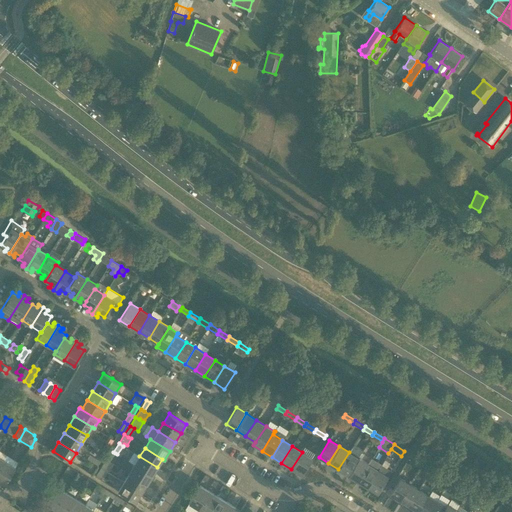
[(111,450),(106,459),(110,461),(115,453),(113,452),(111,450)]
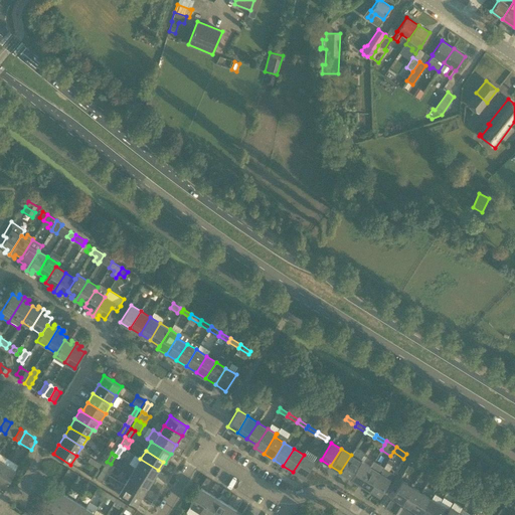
[(303,478),(314,461),(304,455),(293,472),(303,478)]
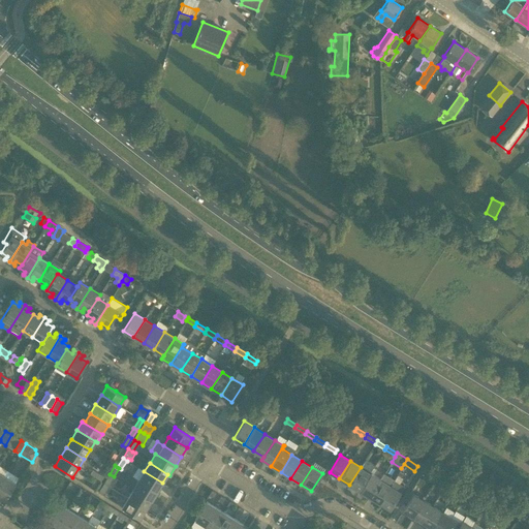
[(349,485),(360,491),(370,473),(361,467),(349,485)]
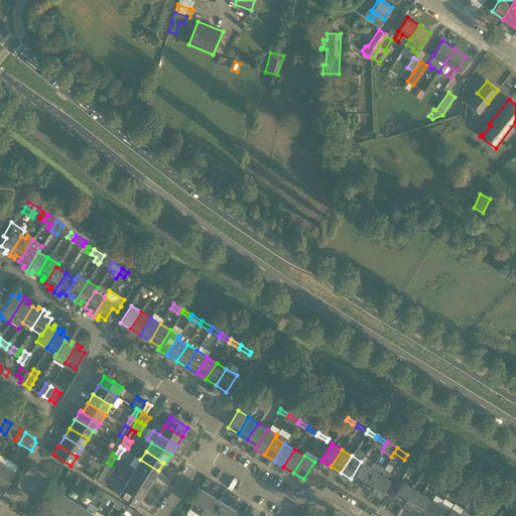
[(158,471),(140,460),(135,469),(153,480),(158,471)]
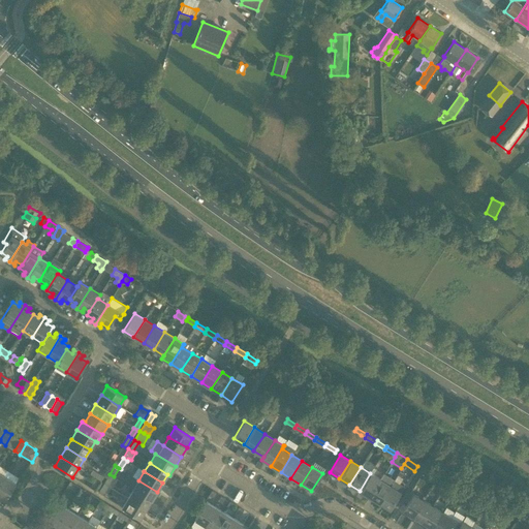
[(370,473),(360,491),(370,497),(380,479),(370,473)]
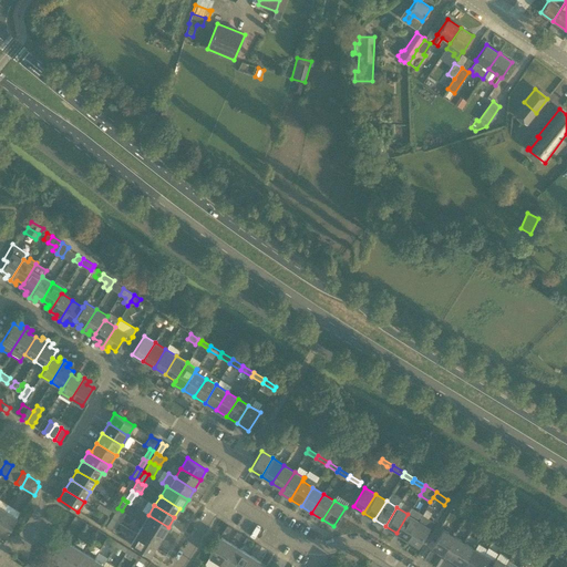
[(397,533),(406,539),(422,515),(422,514),(412,507),(411,508),(408,514),(397,533)]
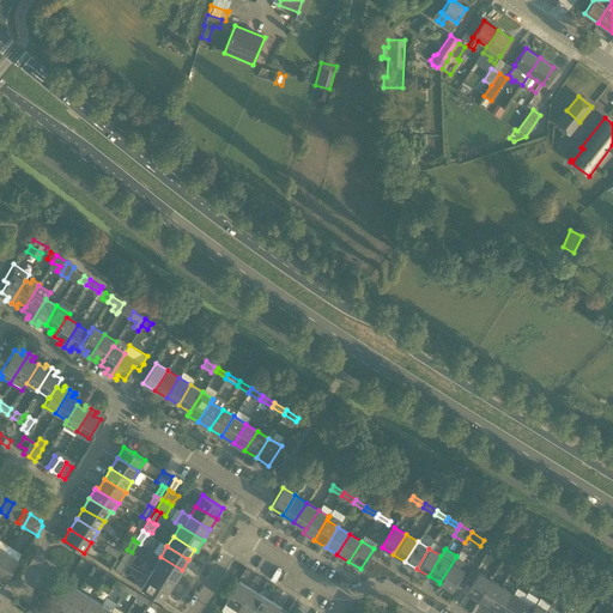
[(137,556),(132,552),(127,550),(121,560),(131,566),(137,556)]
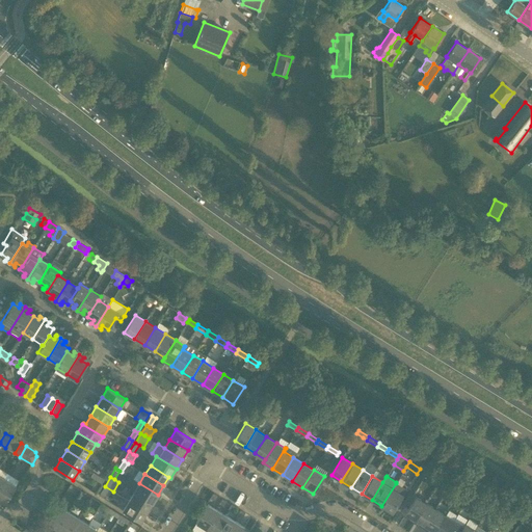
[(5,480),(0,488),(0,499),(5,503),(15,487),(16,486),(5,480)]
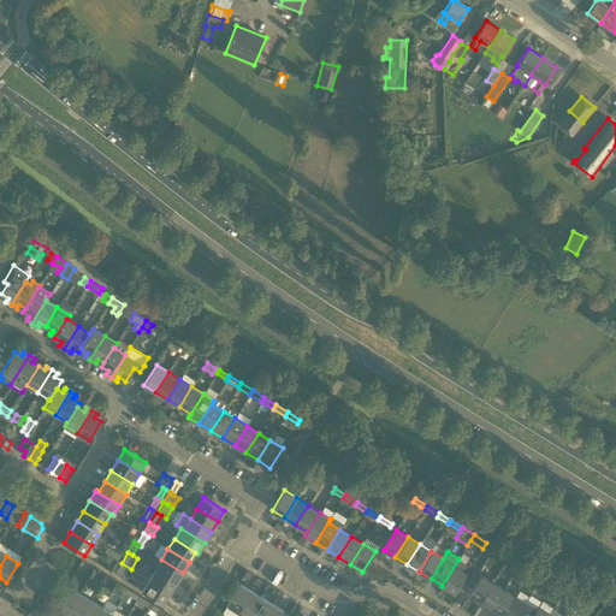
[(177,582),(183,573),(161,560),(155,569),(177,582)]
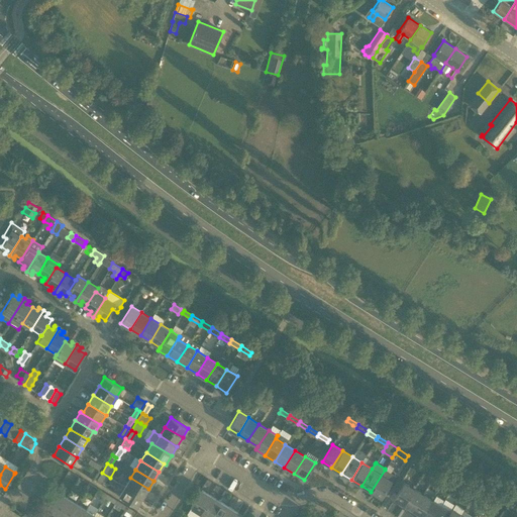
[(385,470),(371,492),(382,498),(395,476),(385,470)]
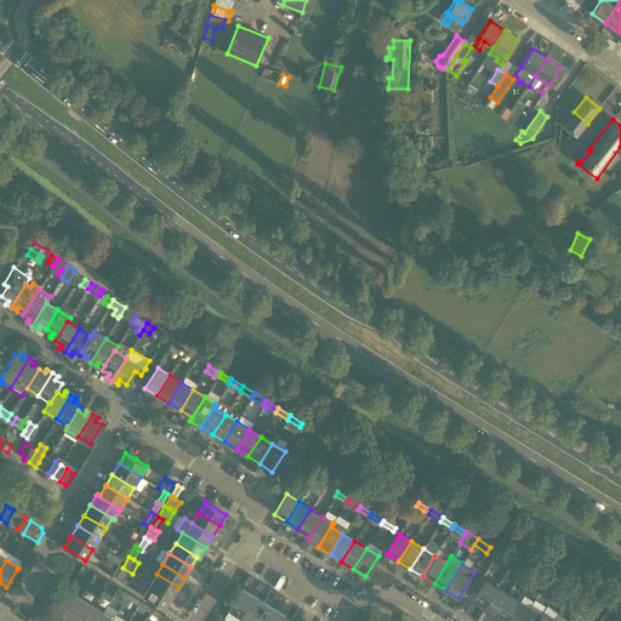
[(131,574),(132,574),(123,568),(115,579),(120,581),(121,577),(125,581),(130,574),(131,574)]
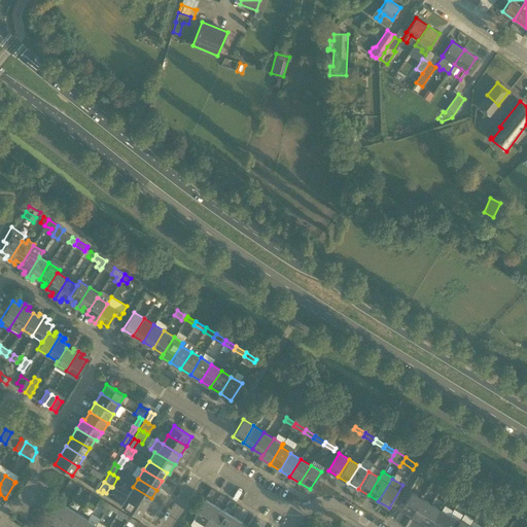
[(127,496),(145,507),(151,498),(133,487),(127,496)]
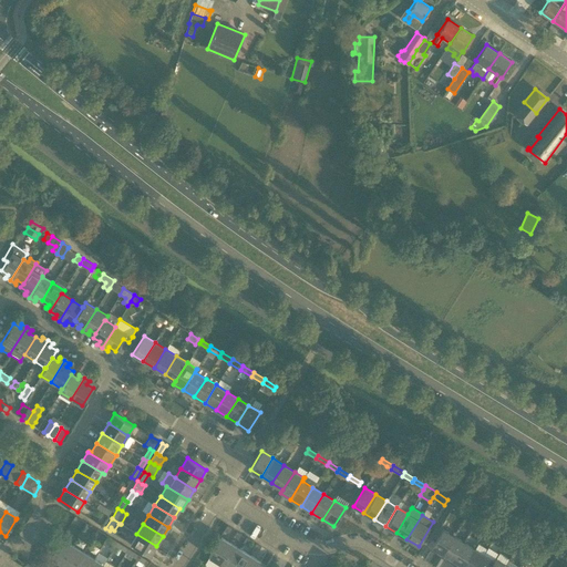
[(454,532),(452,535),(443,529),(432,547),(442,554),(455,532),(454,532)]
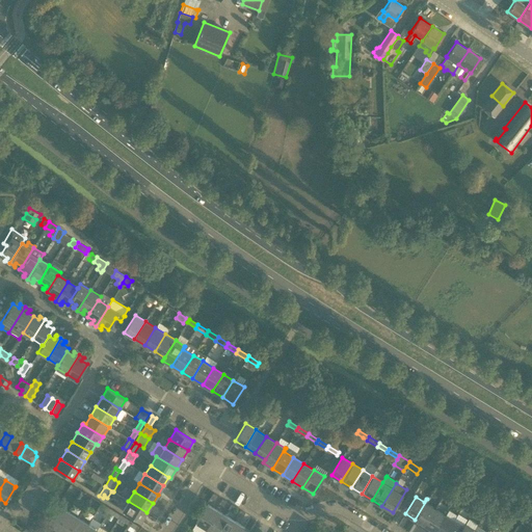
[(427,499),(415,520),(424,526),(434,509),(426,504),(428,500),(427,499)]
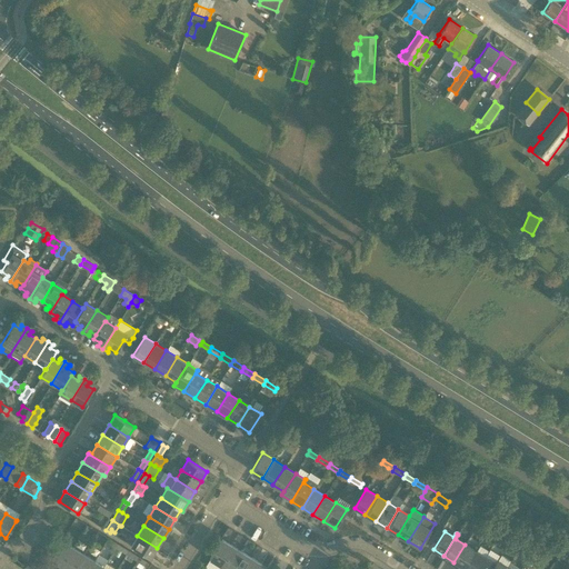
[(151,558),(157,548),(137,536),(131,546),(151,558)]
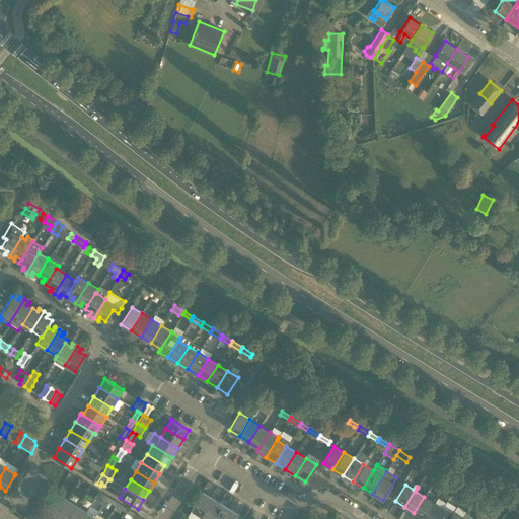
[(96,495),(105,500),(107,496),(98,491),(96,495)]
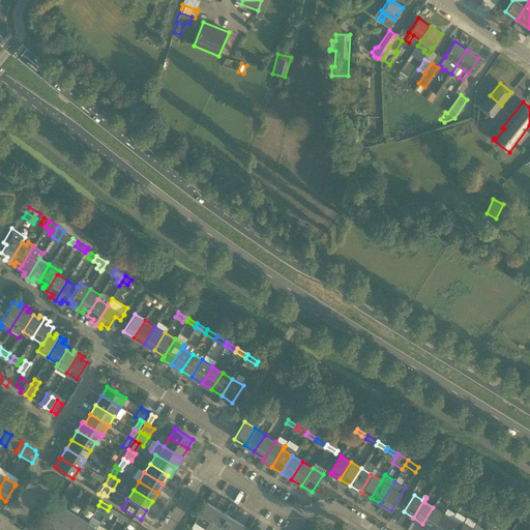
[(216,508),(207,502),(196,521),(205,526),(216,508)]
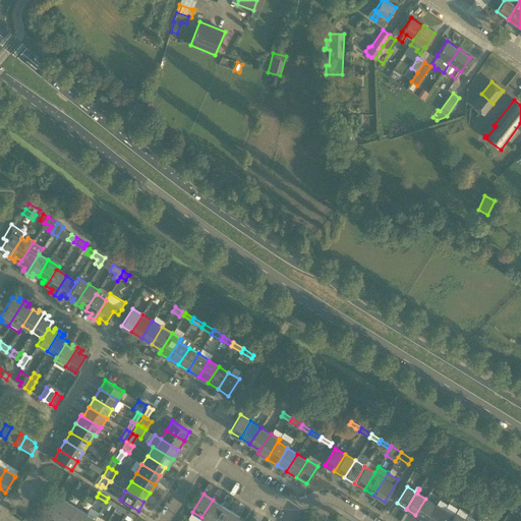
[(47,512),(56,518),(66,501),(56,495),(46,512),(47,512)]
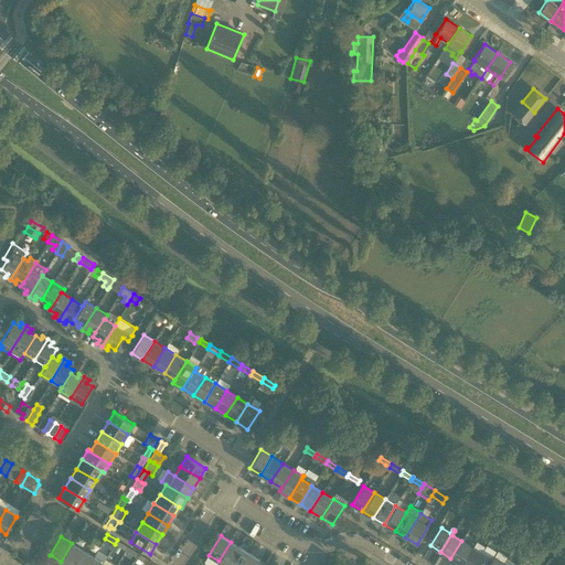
[(127,546),(117,540),(115,544),(125,551),(127,546)]
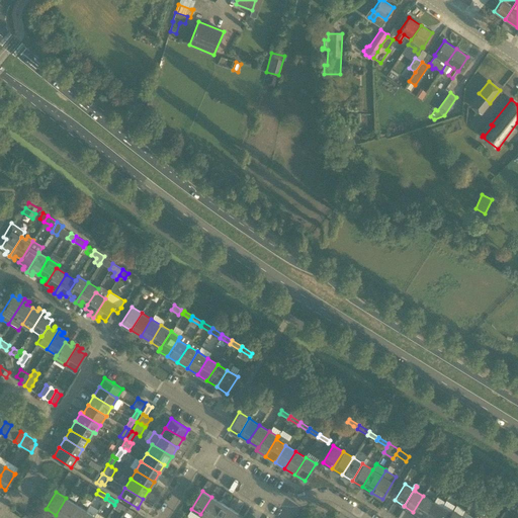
[(423,496),(413,512),(422,517),(434,498),(433,498),(431,500),(423,496)]
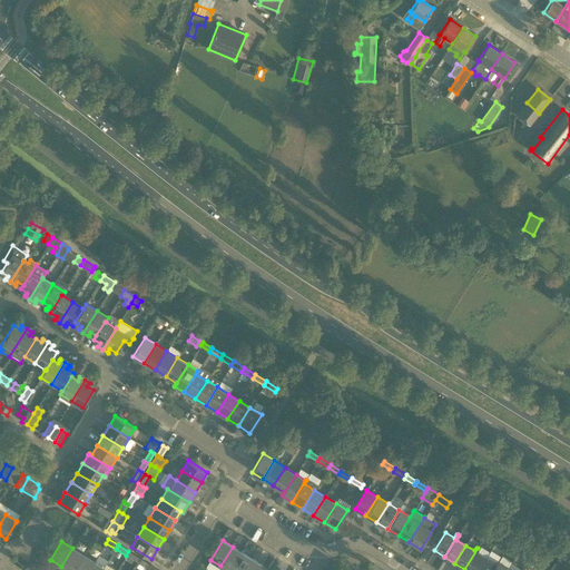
[(232,569),(243,552),(233,547),(220,566),(227,569),(232,569)]
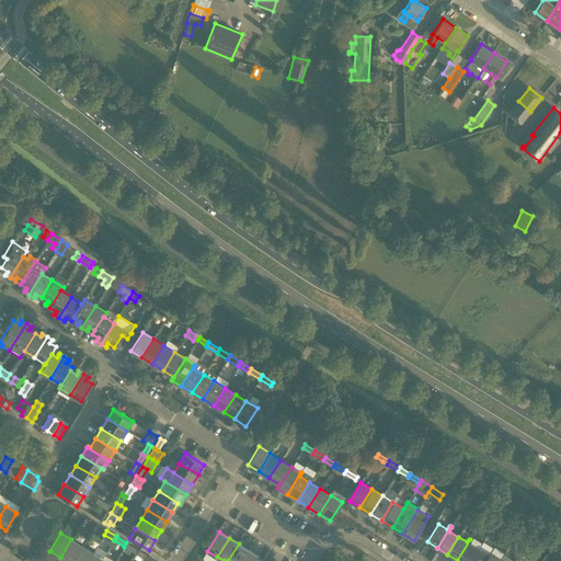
[(521,541),(515,538),(511,546),(515,549),(517,547),(521,541)]
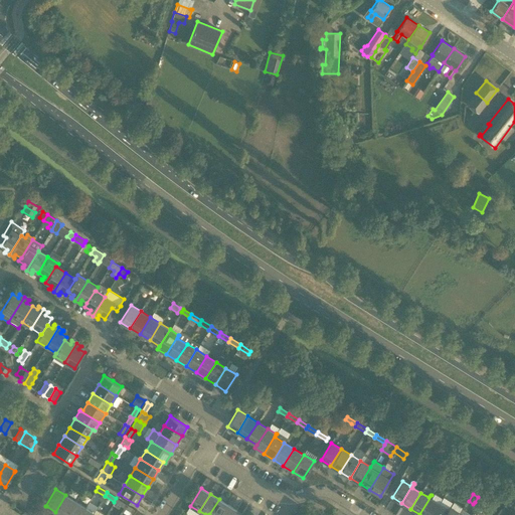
[(66,514),(75,501),(65,495),(55,512),(59,514),(66,514)]
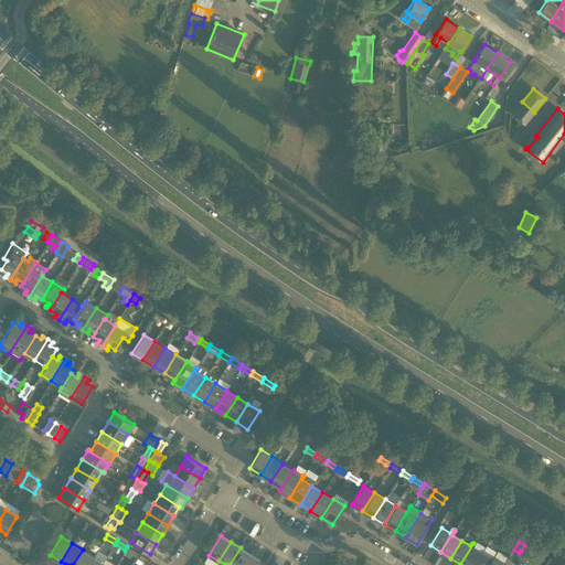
[(473,543),(460,564),(461,564),(473,564),(482,553),(473,547),(476,544),(473,543)]
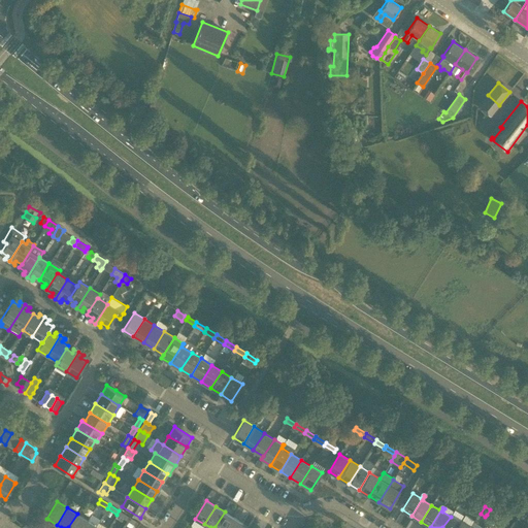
[(119,510),(117,515),(127,521),(129,517),(119,510)]
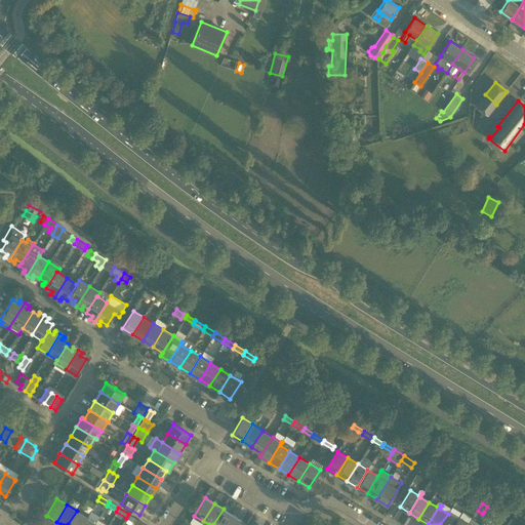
[(225,524),(232,515),(224,509),(213,524),(225,524)]
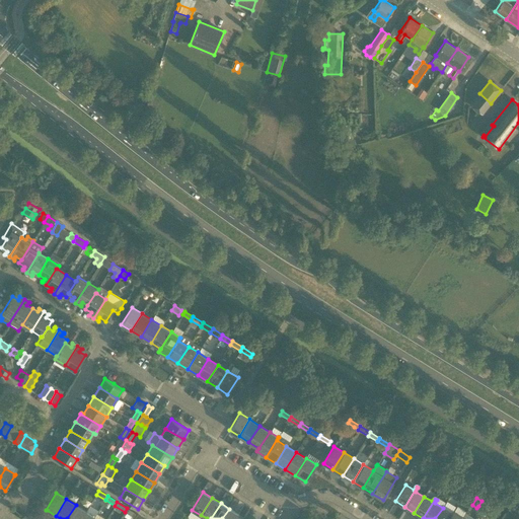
[(487,504),(483,510),(490,515),(494,509),(487,504)]
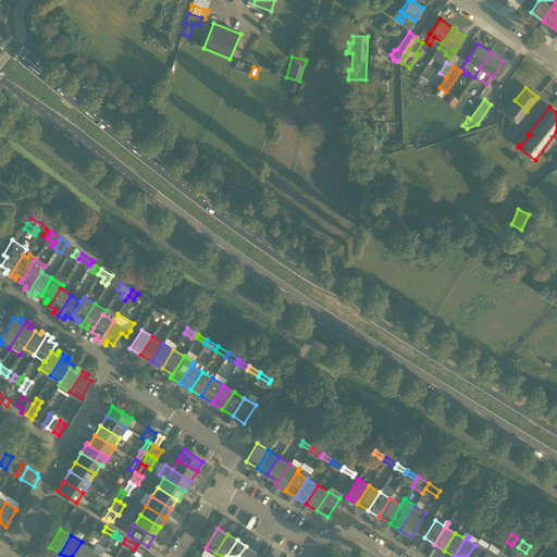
[(82,542),(72,556),(86,556),(91,548),(82,542)]
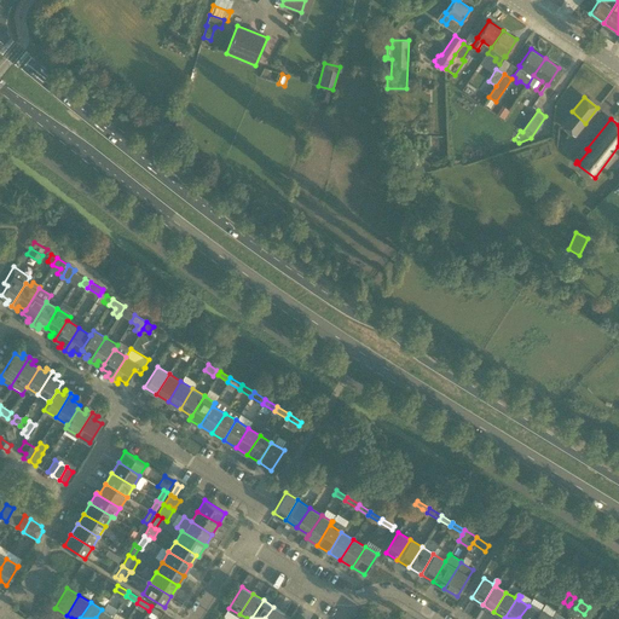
[(539,609),(538,612),(539,613),(534,618),(550,618),(551,617),(542,611),(544,607),(541,605),(538,609),(539,609)]
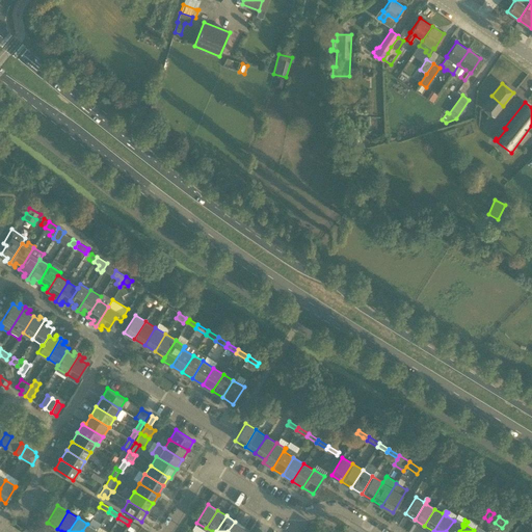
[(130,521),(128,525),(138,531),(140,528),(130,521)]
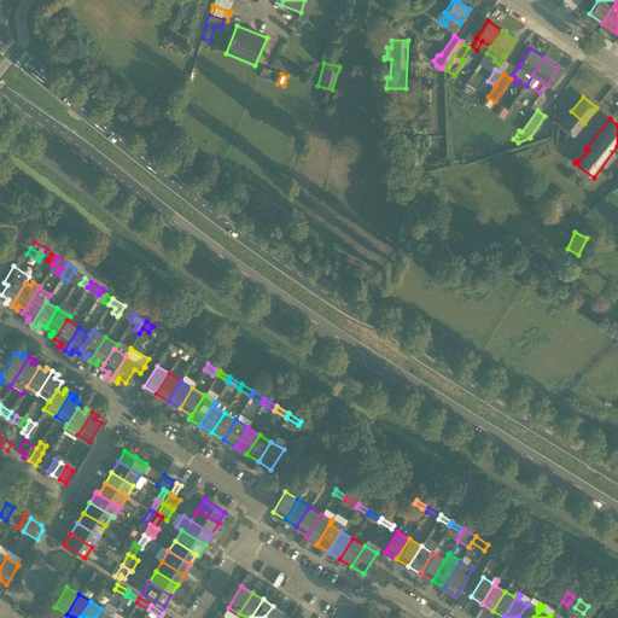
[(528,605),(518,617),(534,617),(538,612),(537,611),(528,605)]
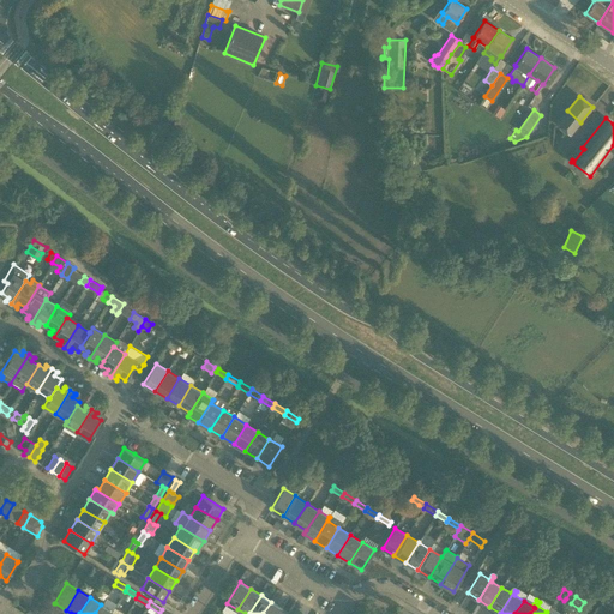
[(271,602),(263,613),(277,613),(282,608),(271,602)]
